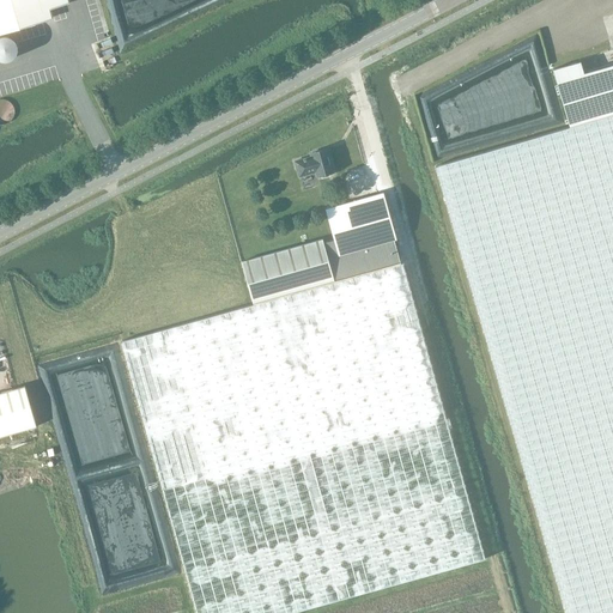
[(66,0),(0,0),(0,34),(42,22),(38,13),(64,5),(66,0)]
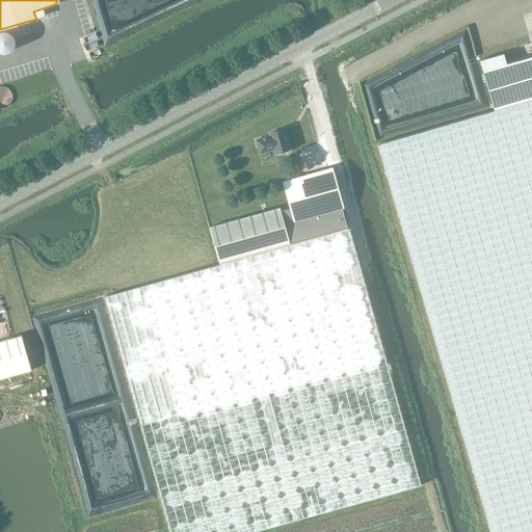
[(0,51),(1,52),(5,52),(9,51),(12,49),(15,45),(15,41),(12,36),(9,32),(4,31),(0,31),(0,51)]
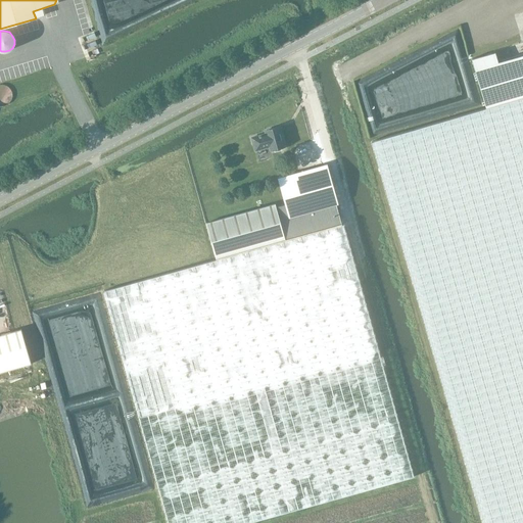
[(88,41),(89,55),(97,54),(96,41),(88,41)]
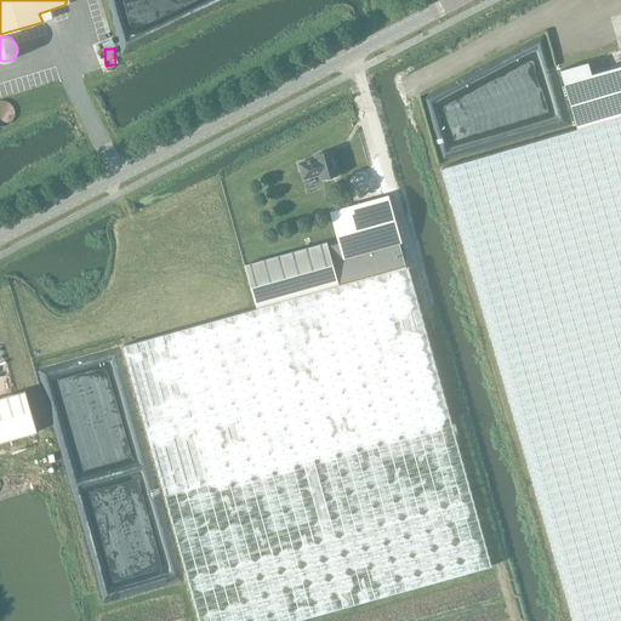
[(559,70),(576,129),(620,115),(620,64),(591,74),(587,62),(559,70)]
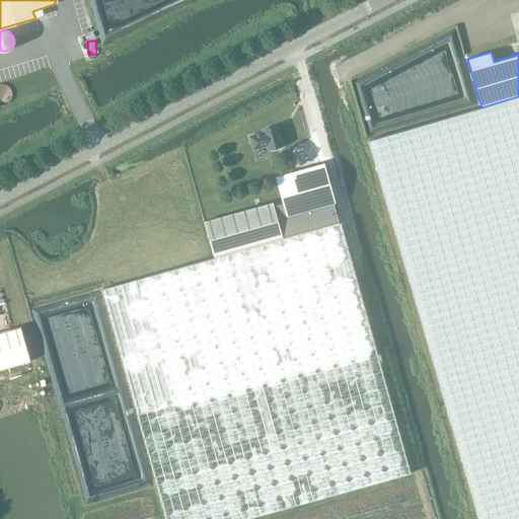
[(0,103),(3,104),(8,102),(11,98),(12,93),(10,88),(7,85),(3,83),(0,83),(0,103)]
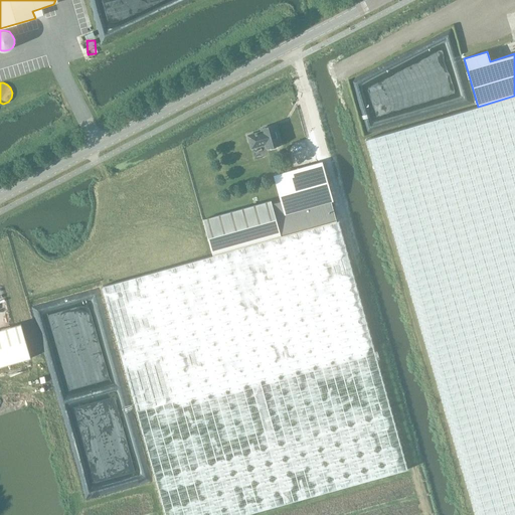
[(514,514),(514,96),(478,107),(365,140),(475,514),(514,514)]
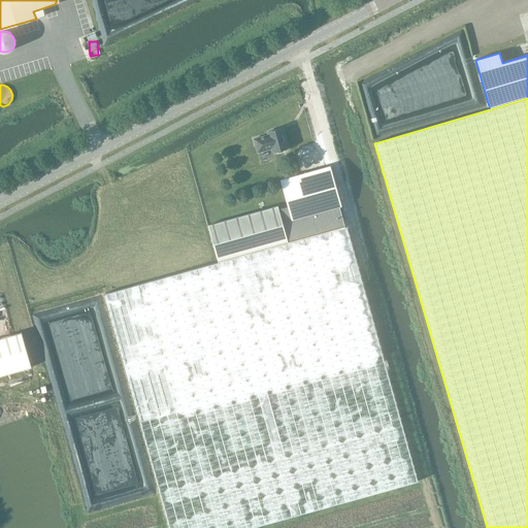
[(273,153),(287,149),(281,129),(268,132),(269,135),(255,139),(258,152),(272,147),(273,153)]
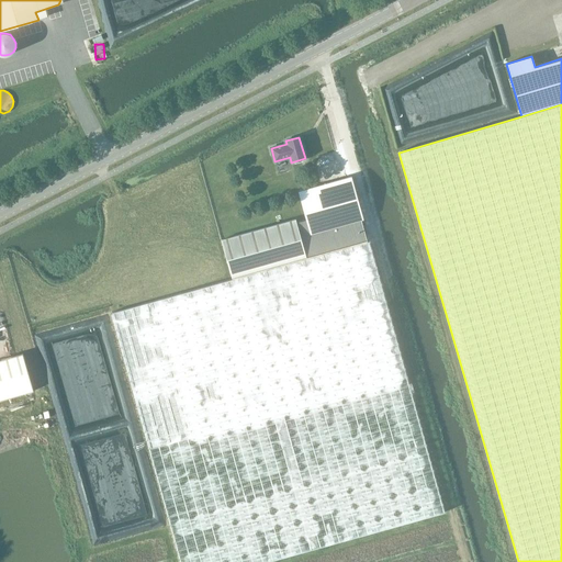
[(305,216),(295,220),(306,258),(367,240),(360,220),(362,220),(350,177),(299,191),(305,216)]
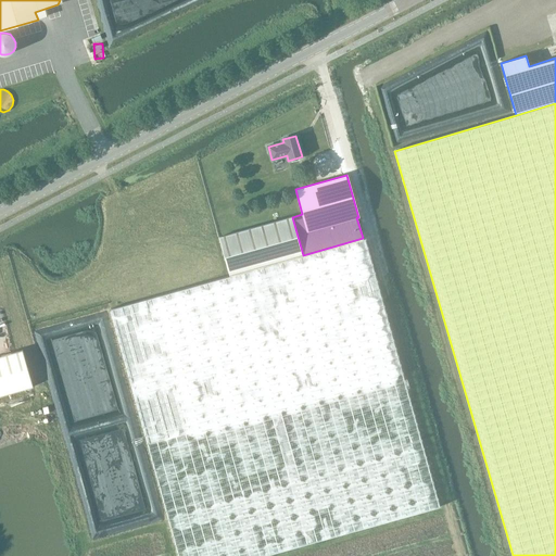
[(303,255),(292,217),(218,238),(229,276),(303,255)]
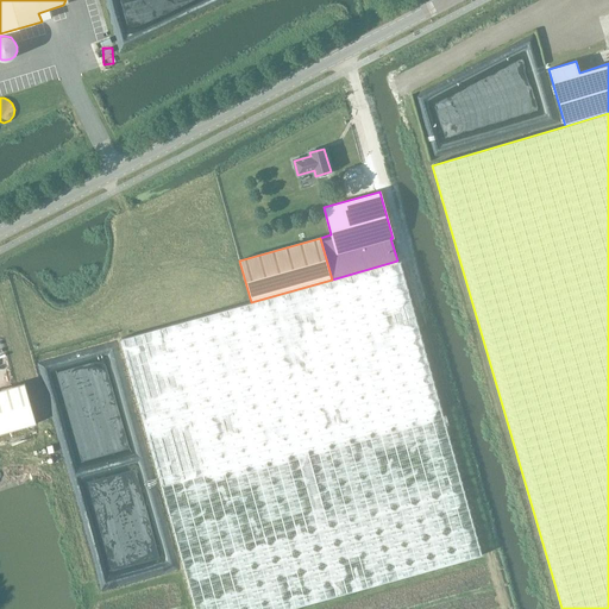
[(397,261),(332,280),(251,302),(120,339),(194,608),(287,608),(479,556),(481,554),(400,261),(397,261)]
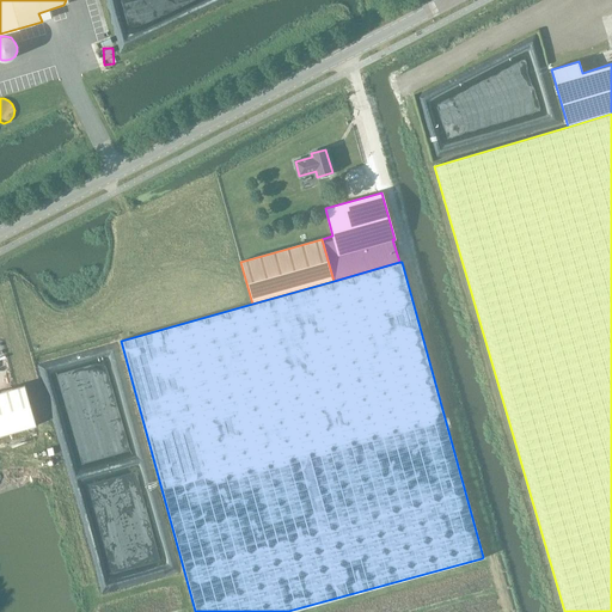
[(0,436),(36,427),(24,386),(0,392),(0,436)]
